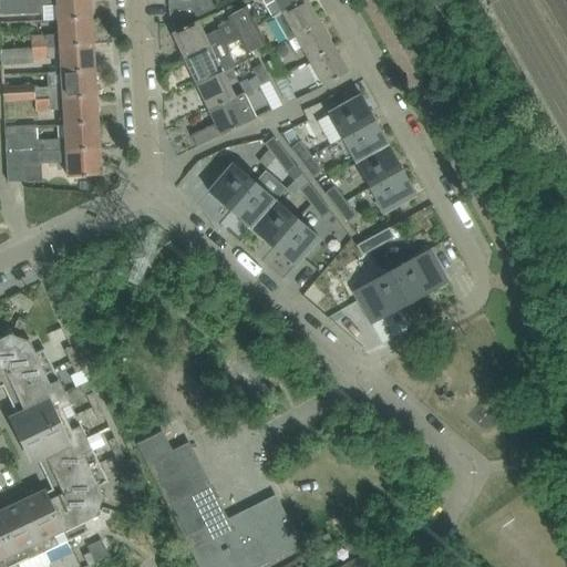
[(0,0),(1,17),(44,14),(45,21),(60,20),(92,19),(91,0),(0,0)]
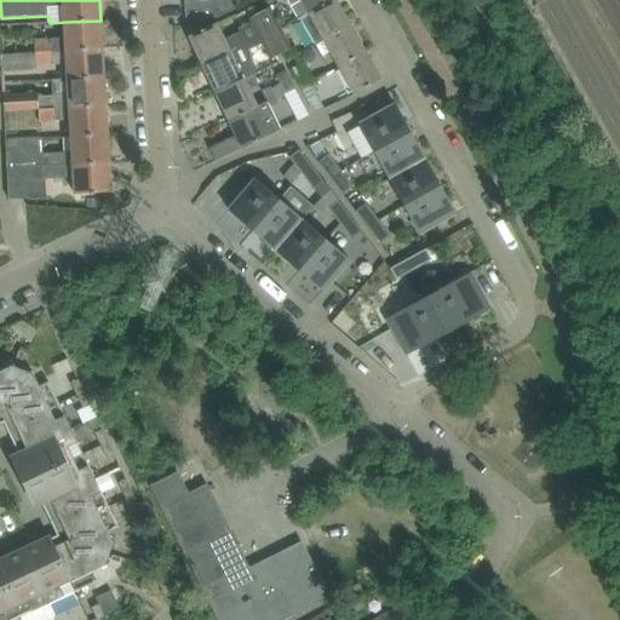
[(213,0),(214,5),(216,19),(234,10),(230,0),(213,0)]
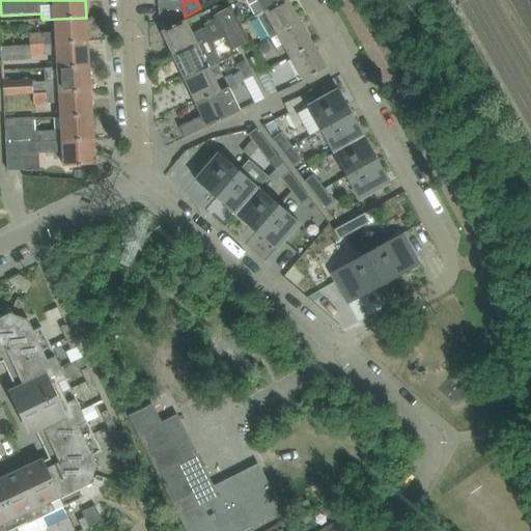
[(287,0),(245,0),(256,18),(257,17),(287,0)]
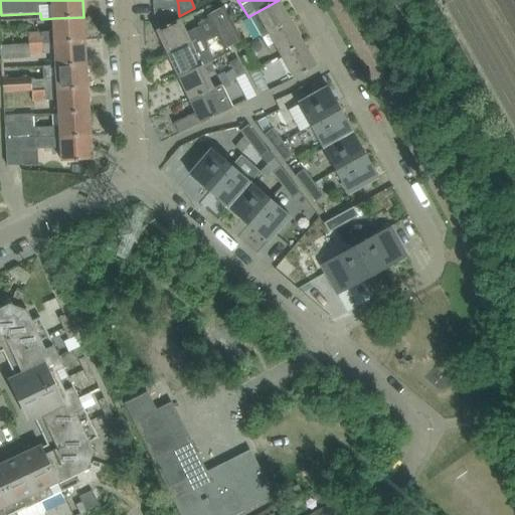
[(291,21),(279,0),(249,16),(262,37),(291,21)]
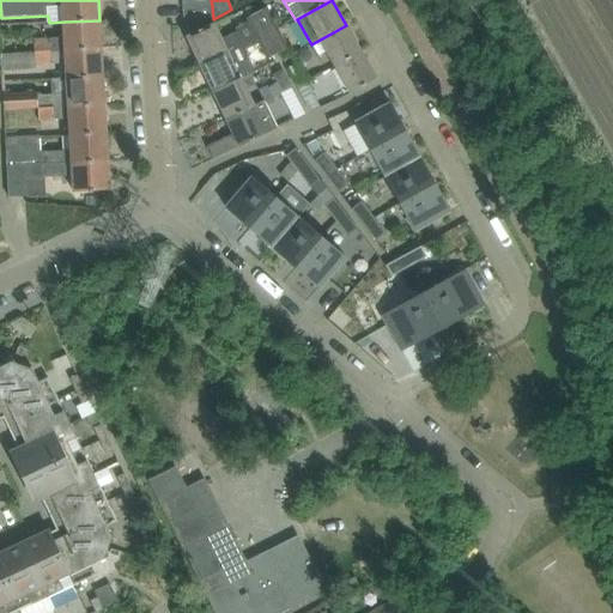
[(213,19),(212,5),(183,6),(184,20),(213,19)]
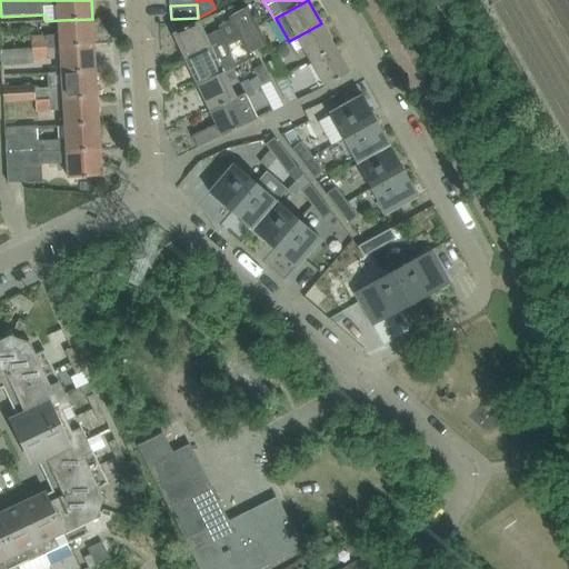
[(249,8),(237,13),(246,30),(257,25),(249,8)]
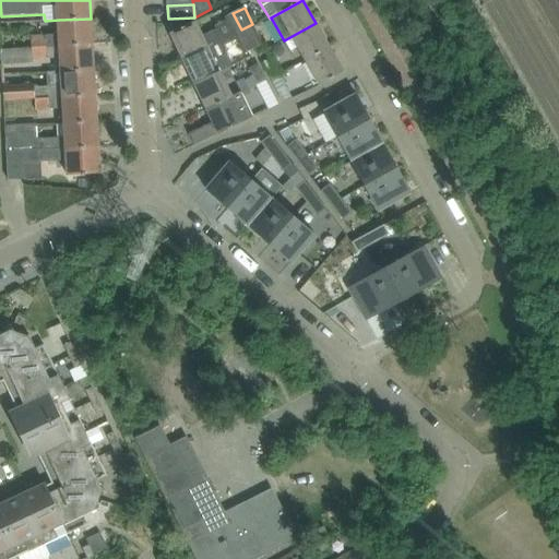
[(233,34),(241,30),(233,13),(224,18),(233,34)]
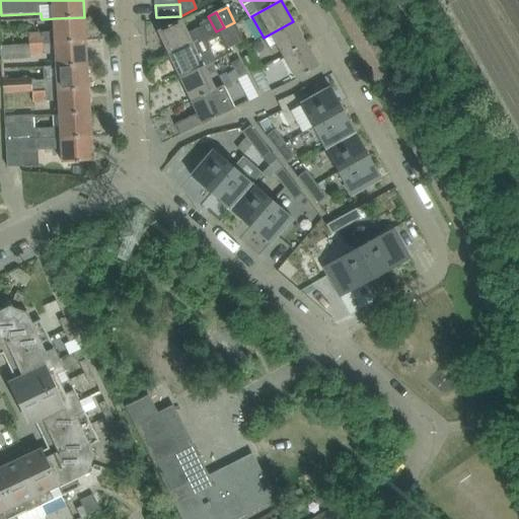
[(30,44),(86,41),(84,17),(55,18),(56,32),(29,33),(30,44)]
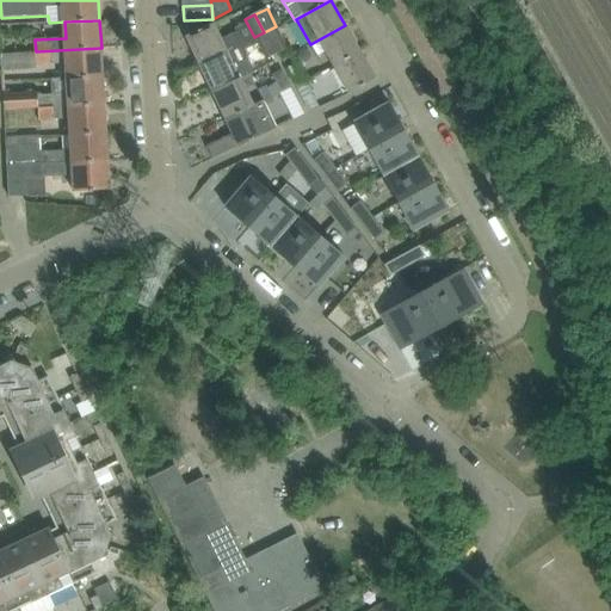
[(198,63),(227,50),(241,43),(236,32),(221,39),(214,23),(185,37),(198,63)]
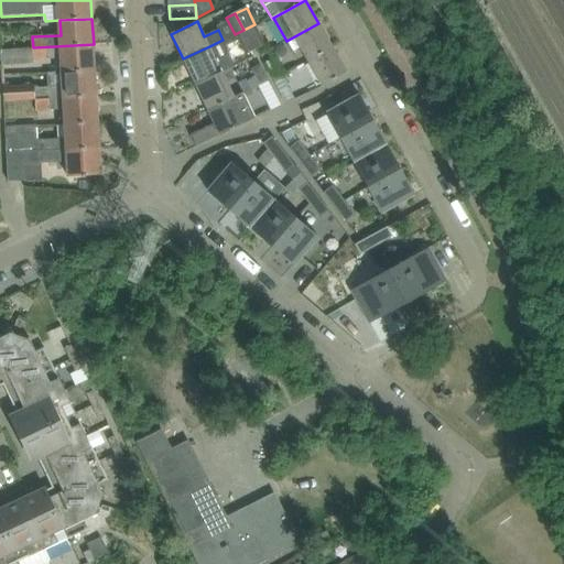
[(293,52),(300,49),(307,62),(333,47),(318,23),(286,41),(293,52)]
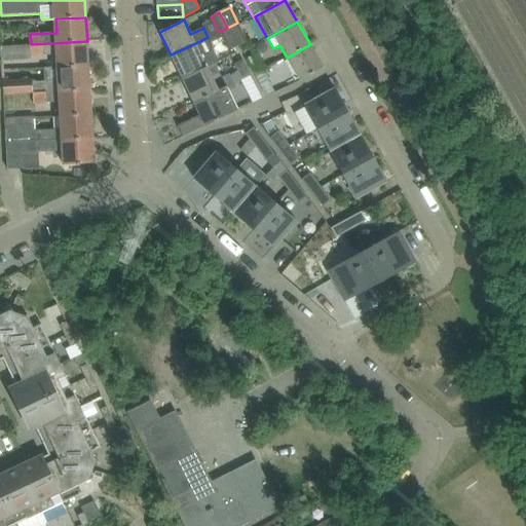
[(237,23),(227,28),(237,47),(248,42),(237,23)]
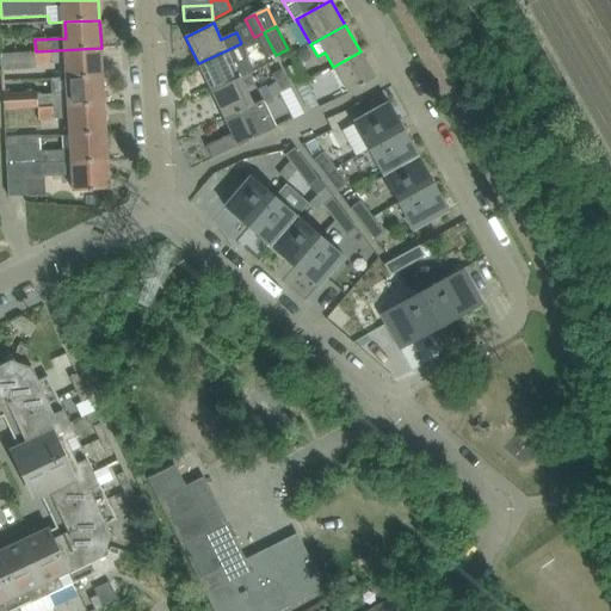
[(254,37),(241,43),(227,50),(198,63),(211,91),(239,78),(253,71),(248,60),(250,60),(245,49),(257,44),(265,60),(276,55),(264,32),(254,37)]
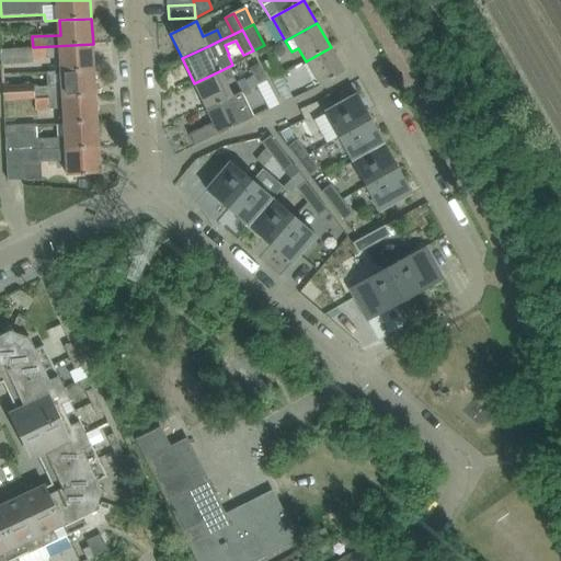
[(61,57),(63,72),(94,70),(93,44),(33,47),(1,49),(2,66),(34,64),(34,59),(61,57)]
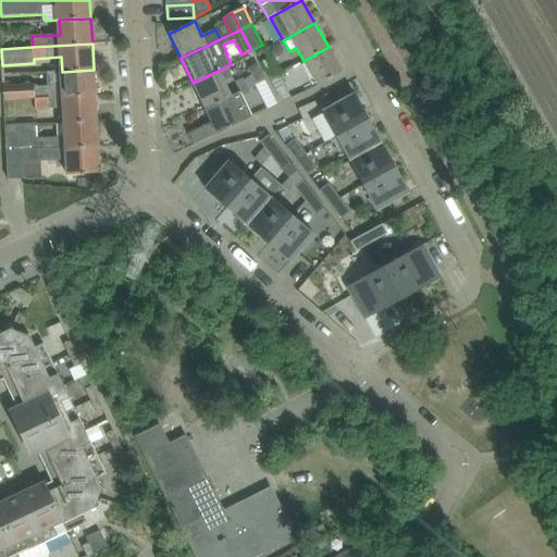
[(318,86),(343,72),(329,47),(304,61),(318,86)]
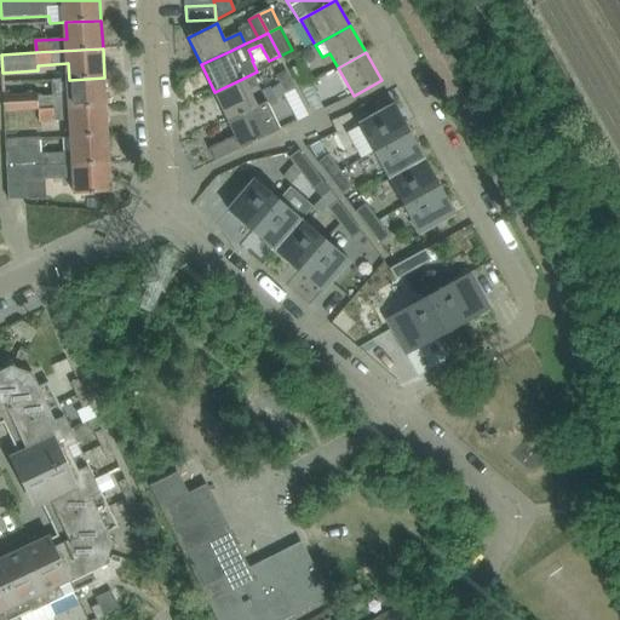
[(292,72),(300,89),(310,84),(302,67),(292,72)]
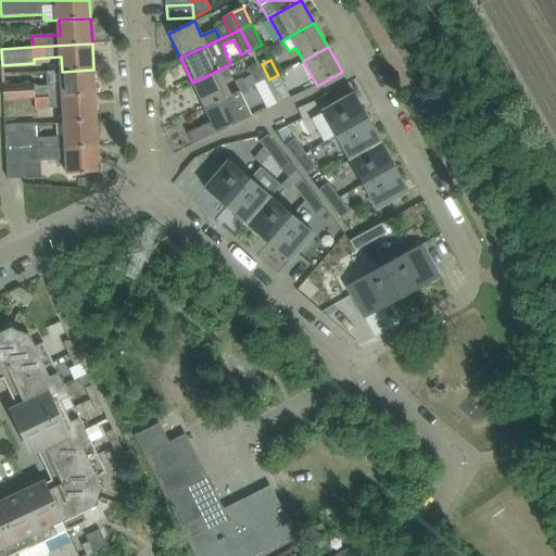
[(255,84),(257,83),(265,79),(257,64),(248,68),(255,84)]
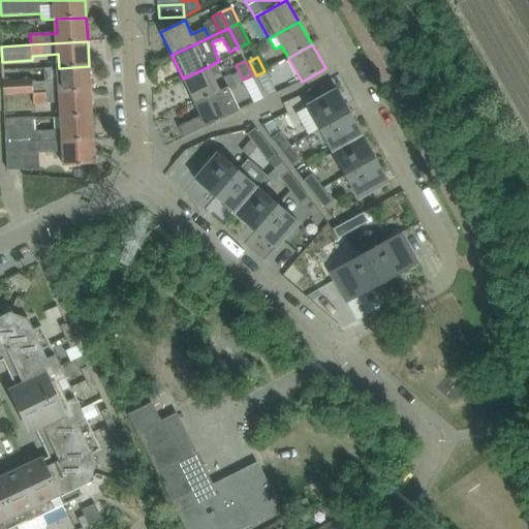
[(91,90),(89,66),(59,68),(44,68),(44,83),(33,84),(33,80),(3,82),(4,96),(48,93),(59,92),(91,90)]
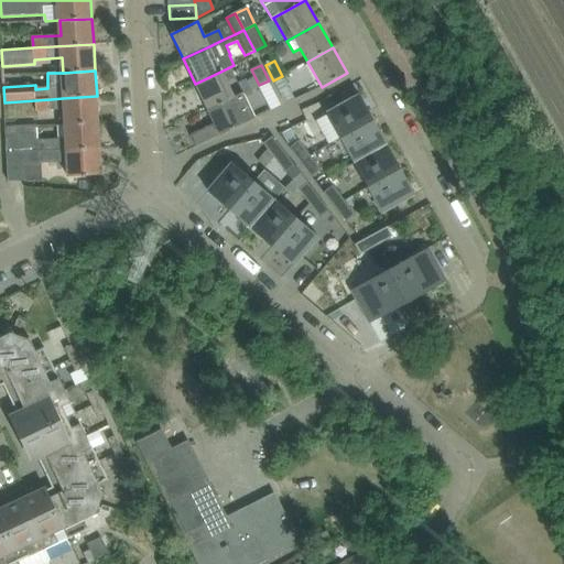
[(195,84),(206,108),(232,96),(220,72),(195,84)]
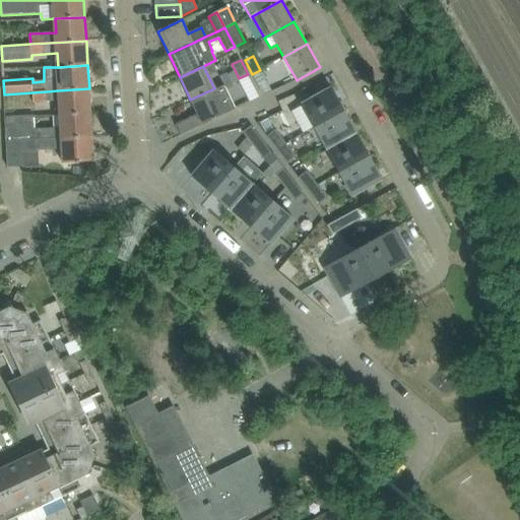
[(268,85),(260,70),(252,74),(260,88),(268,85)]
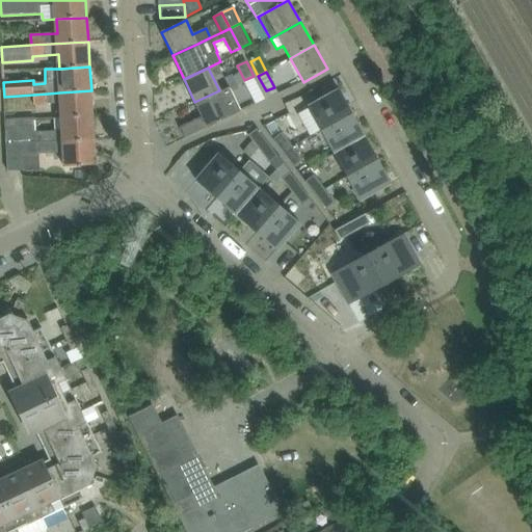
[(219,90),(194,102),(202,117),(180,128),(185,138),(204,129),(241,111),(230,87),(220,91),(219,90)]
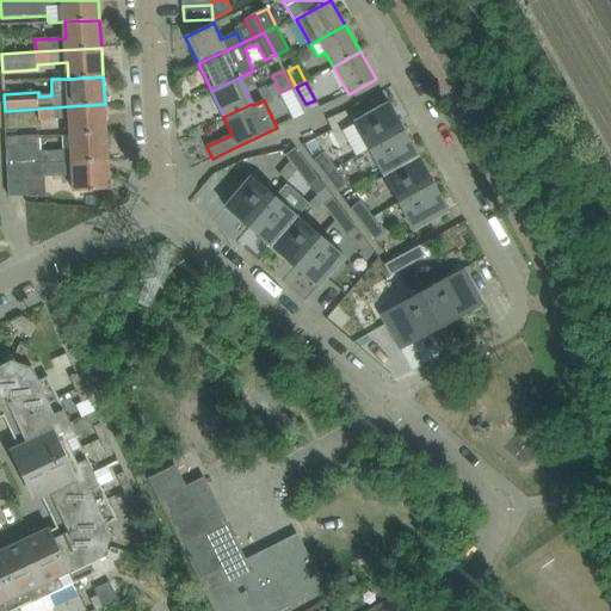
[(68,106),(55,107),(5,111),(6,140),(39,137),(38,119),(39,119),(55,118),(68,118),(69,119),(69,135),(106,133),(105,104),(68,106)]
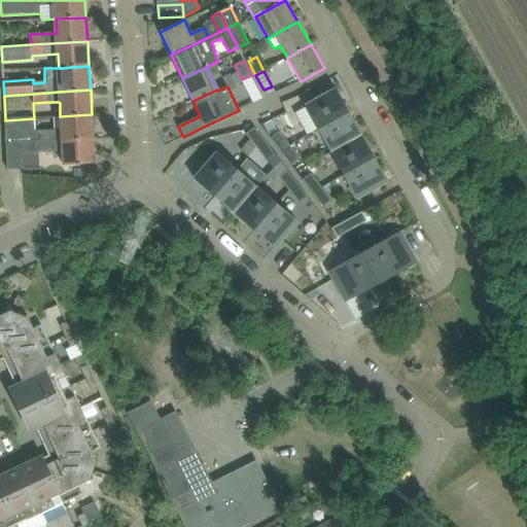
[(305,106),(294,112),(307,135),(317,130),(349,112),(337,90),(318,99),(305,106)]
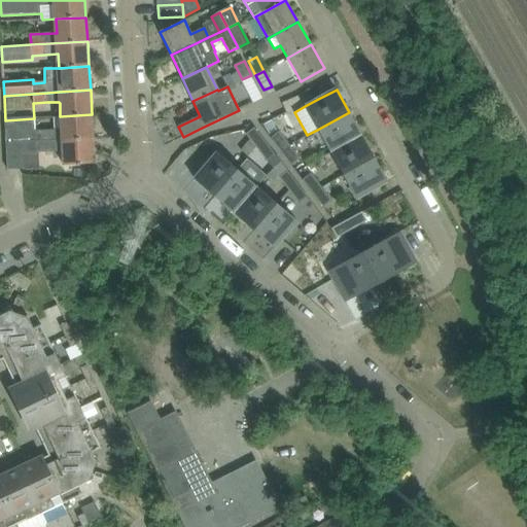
[(329,152),(361,135),(349,112),(317,130),(329,152)]
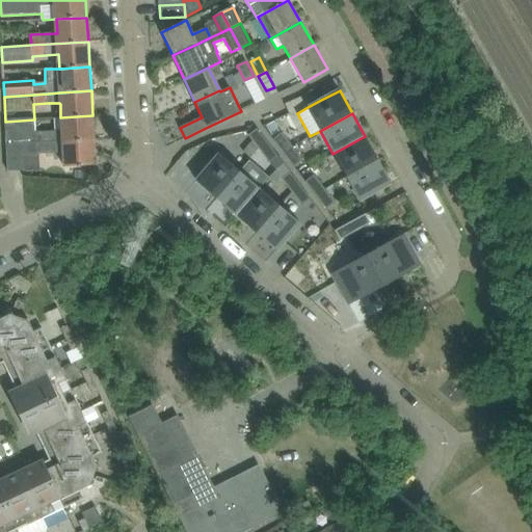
[(6,145),(62,141),(94,139),(92,115),(60,117),(61,131),(35,132),(34,132),(34,120),(5,122),(6,145)]
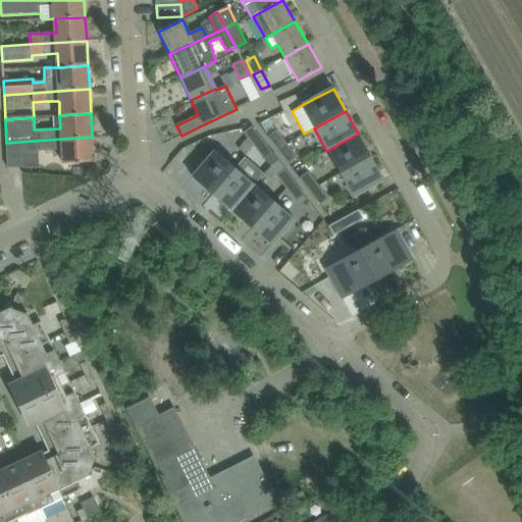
[(245,132),(249,137),(239,149),(246,155),(255,145),(263,139),(253,125),(245,132)]
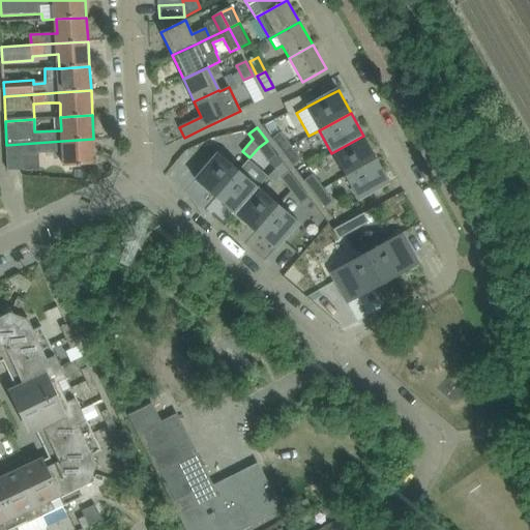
[(273,139),(283,152),(291,146),(281,133),(273,139)]
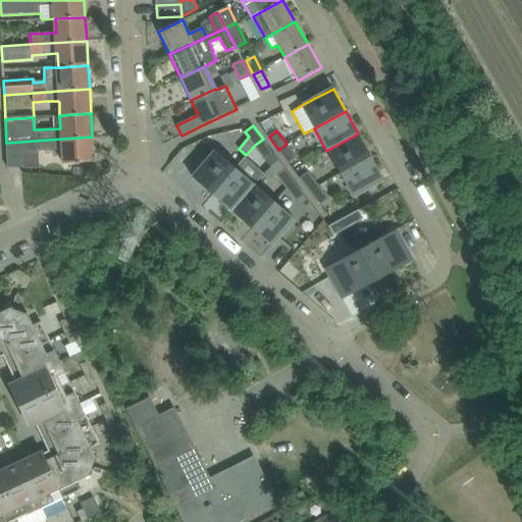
[(326,151),(340,174),(370,157),(358,134),(326,151)]
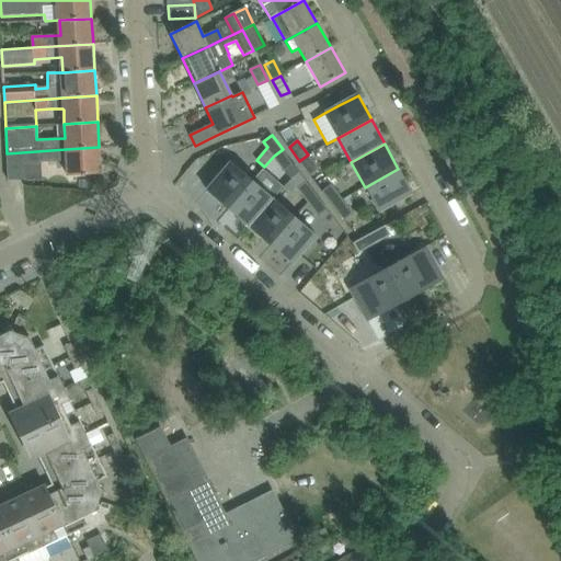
[(7,153),(8,181),(24,180),(24,163),(39,162),(66,161),(67,176),(101,174),(99,147),(66,149),(7,153)]
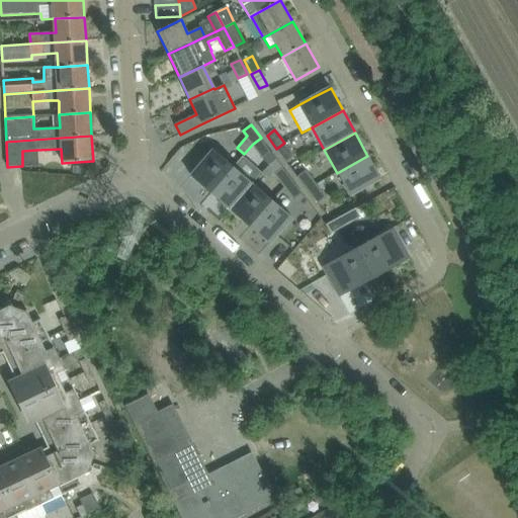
[(263,158),(271,152),(261,138),(253,144),(263,158)]
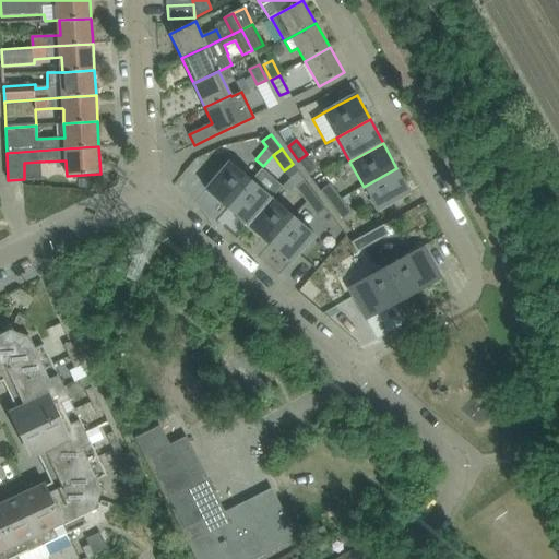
[(318,168),(307,154),(298,161),(309,175),(318,168)]
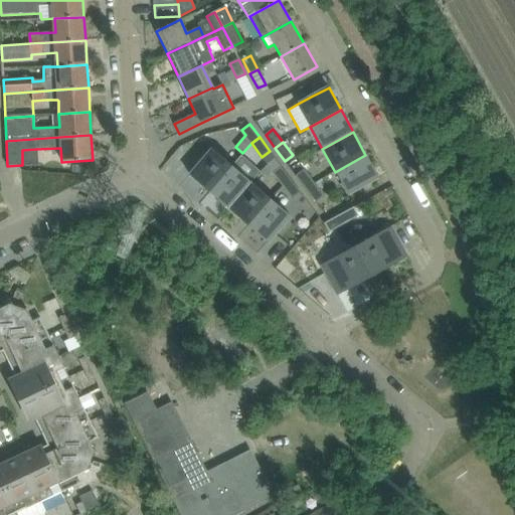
[(22,150),(22,165),(37,164),(36,149),(22,150)]
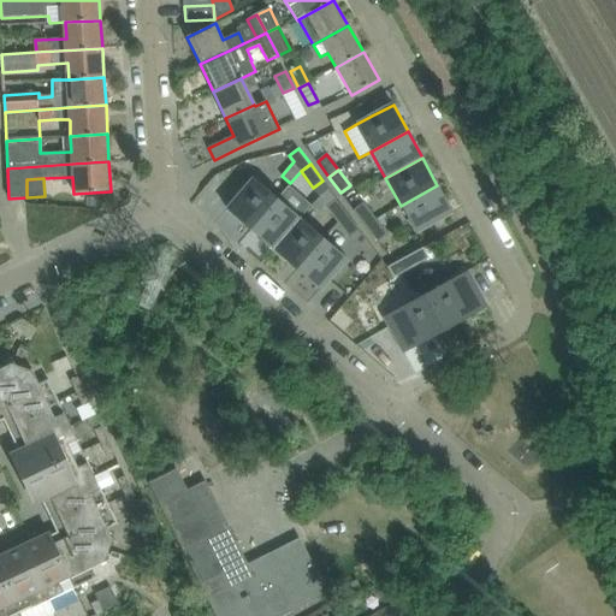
[(227,209),(250,230),(277,199),(254,178),(227,209)]
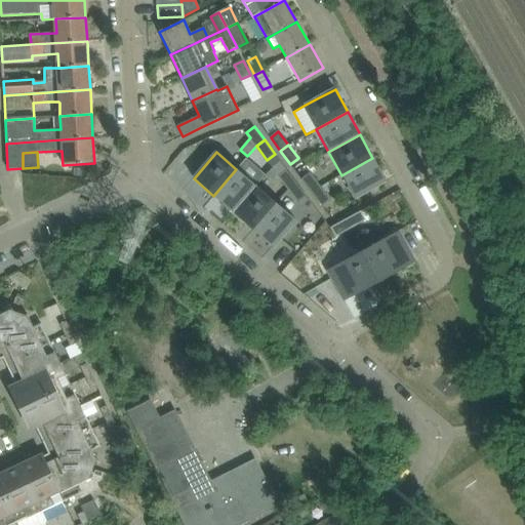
[(258,184),(267,174),(246,156),(238,165),(258,184)]
